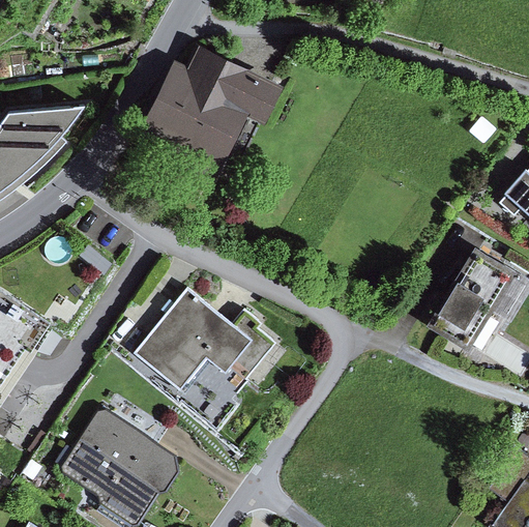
[(284,82),(196,40),(184,64),(174,59),(134,145),(213,182),(245,112),(265,121),(284,82)]
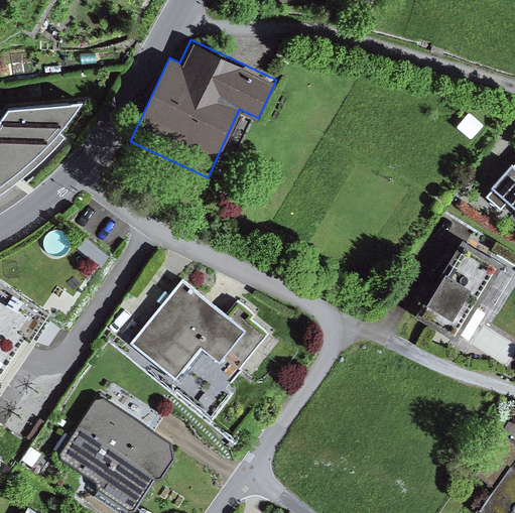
[(0,193),(1,193),(26,173),(45,156),(66,135),(58,131),(67,118),(81,98),(7,105),(0,116),(0,193)]
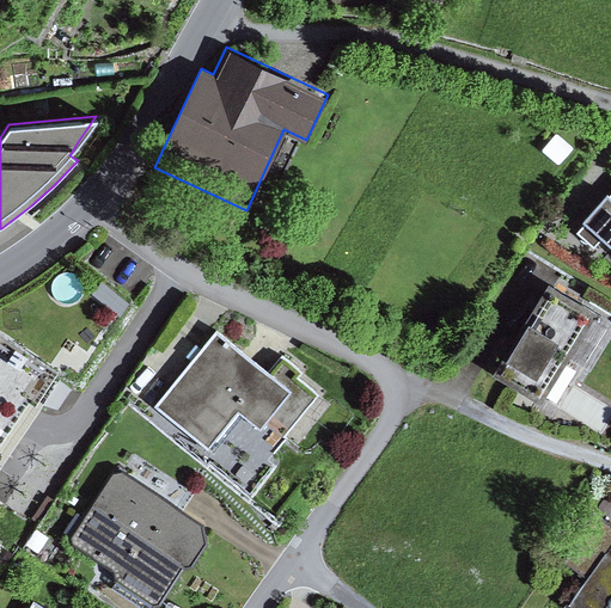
[(610,195),(609,197),(605,194),(581,221),(585,225),(576,234),(592,247),(602,237),(610,245),(610,195)]
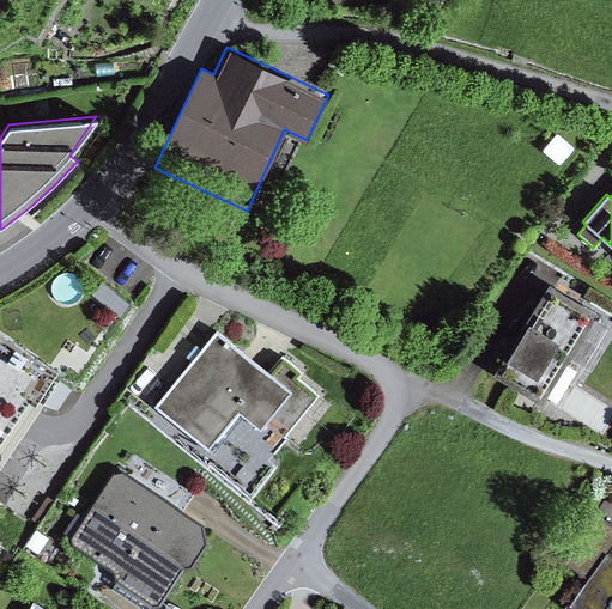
[(611,339),(611,322),(549,284),(492,375),(541,405),(569,360),(591,373),(611,339)]
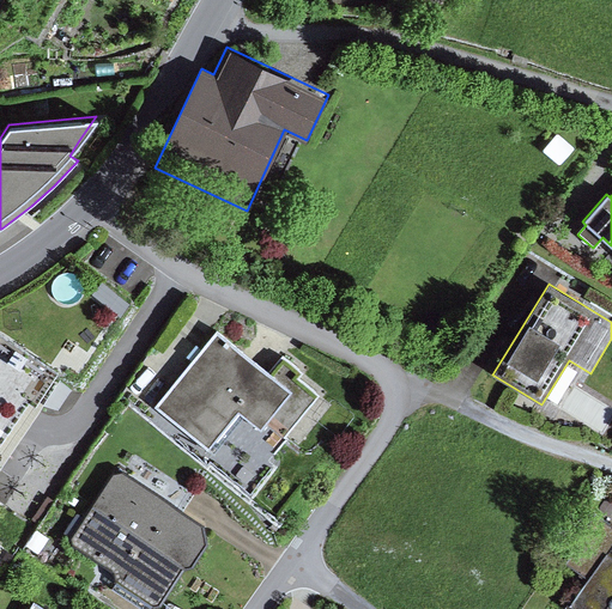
[(101,285),(91,297),(120,318),(128,306),(101,285)]
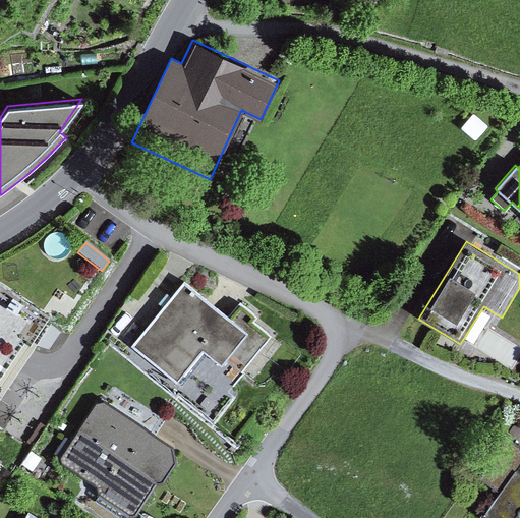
[(0,404),(50,328),(42,322),(48,312),(0,281),(0,404)]
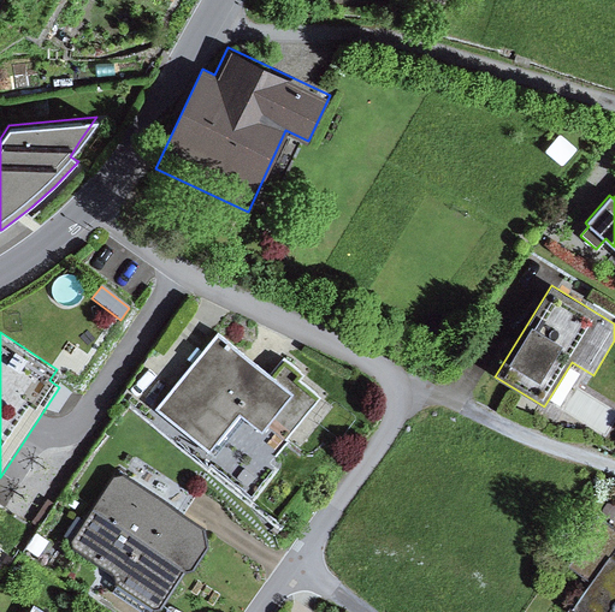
[(217,333),(154,410),(208,453),(238,415),(261,433),(265,429),(283,444),(320,399),(300,382),(305,376),(283,358),(270,375),(217,333)]
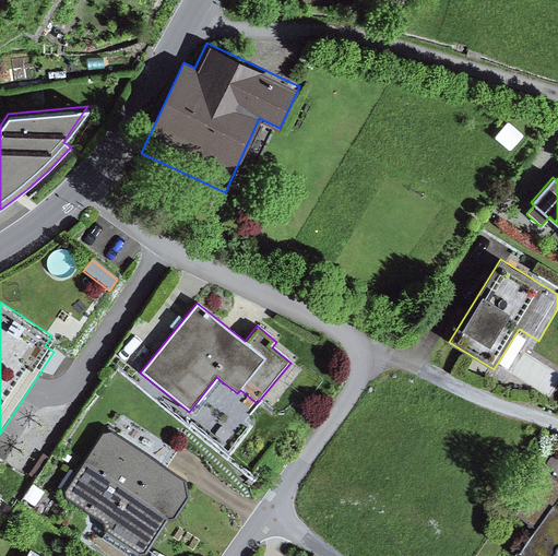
[(102,435),(84,463),(167,517),(175,517),(188,497),(185,478),(110,434),(102,435)]
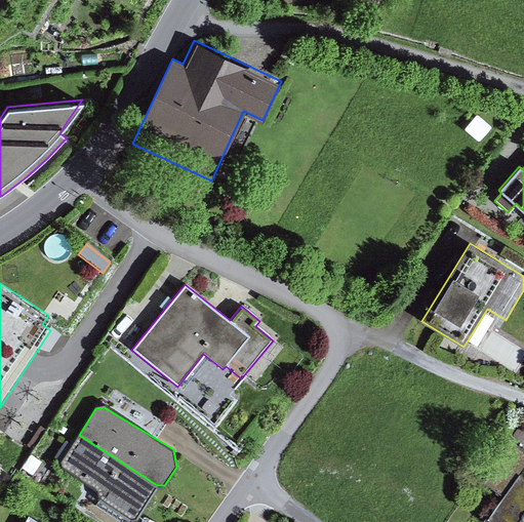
[(157,485),(79,435),(62,462),(63,470),(97,490),(98,499),(129,520),(135,518),(157,485)]
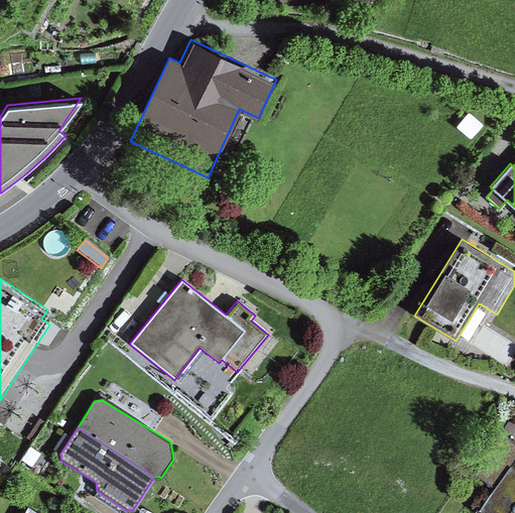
[(514,512),(514,440),(499,430),(469,474),(492,491),(478,511),(480,512),(514,512)]
